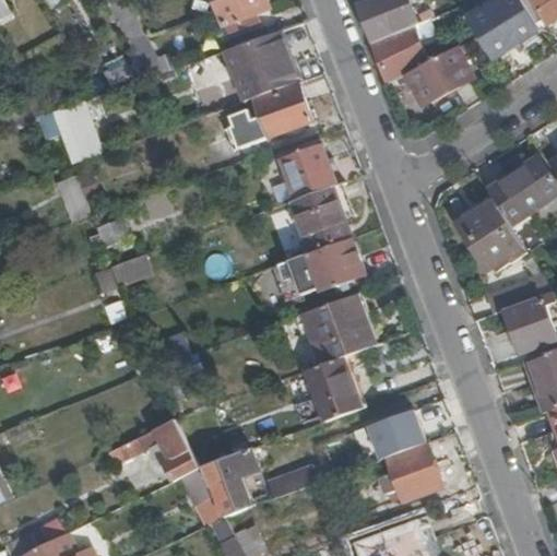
[(107,0),(105,1),(145,74),(147,77),(172,68),(166,52),(154,57),(122,0),(107,0)]
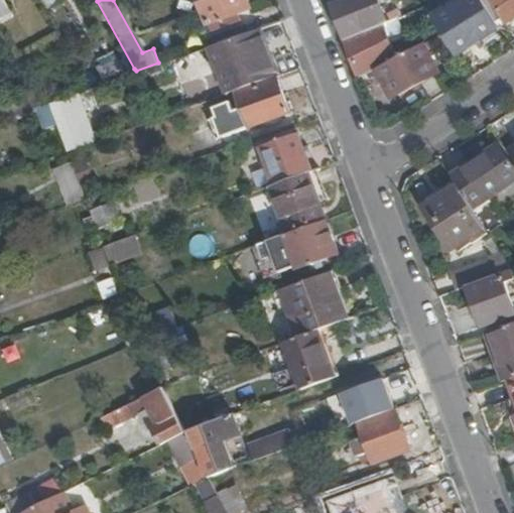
[(249,7),(246,0),(198,0),(210,30),(235,21),(233,13),(249,7)]
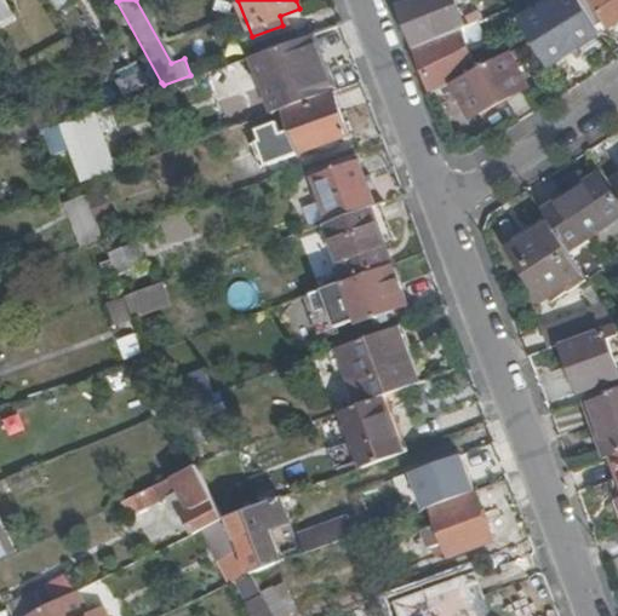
[(399,0),(396,1),(413,45),(459,26),(481,17),(476,6),(459,13),(455,0),(399,0)]
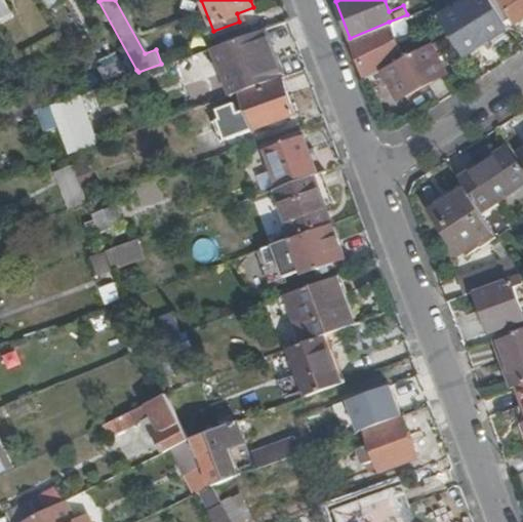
[(486,40),(507,27),(489,0),(467,0),(440,16),(450,32),(464,54),(486,40)]
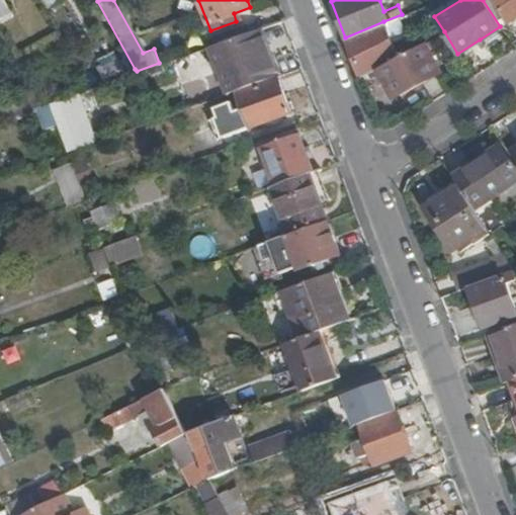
[(494,0),(507,20),(515,14),(515,0),(494,0)]
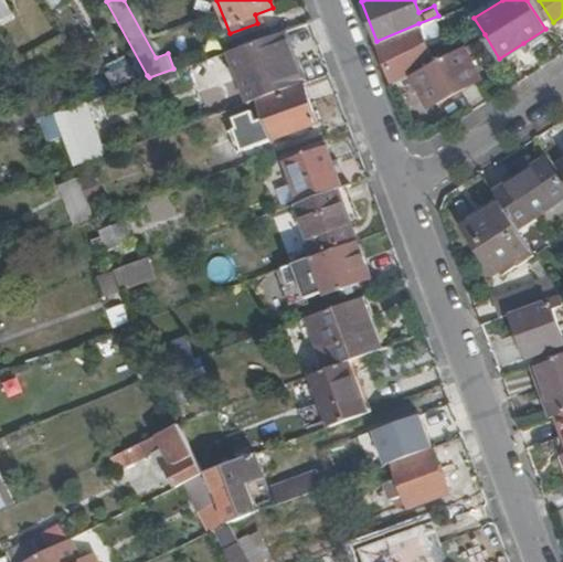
[(376,41),(391,84),(411,73),(432,63),(418,23),(376,41)]
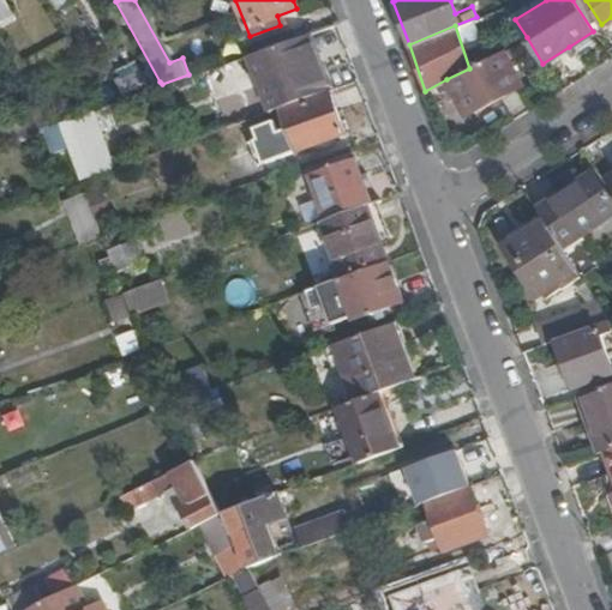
[(307,32),(298,36),(306,59),(316,56),(307,32)]
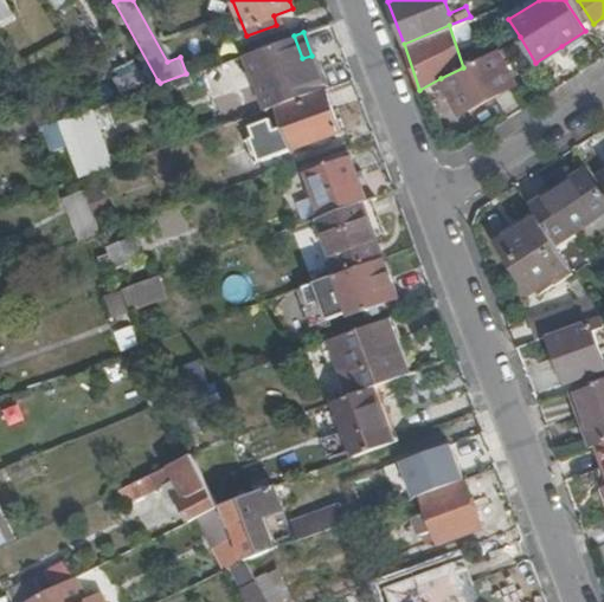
[(294,36),(243,53),(263,109),(322,88),(312,56),(302,58),(294,36)]
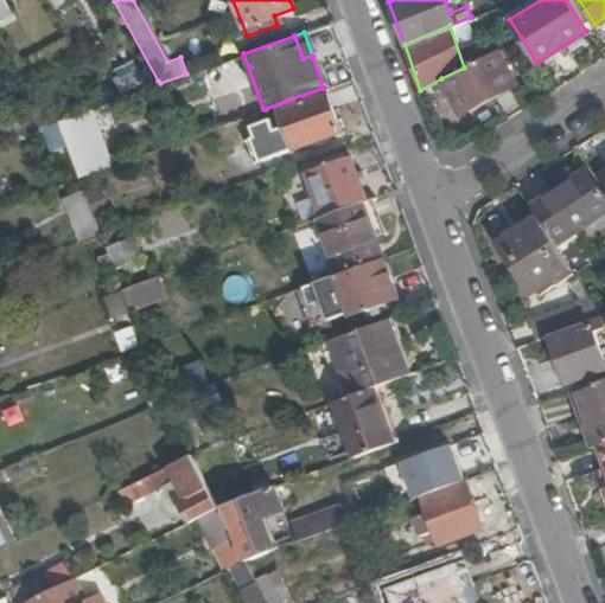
[(464,68),(441,78),(459,114),(515,84),(497,50),(464,68)]
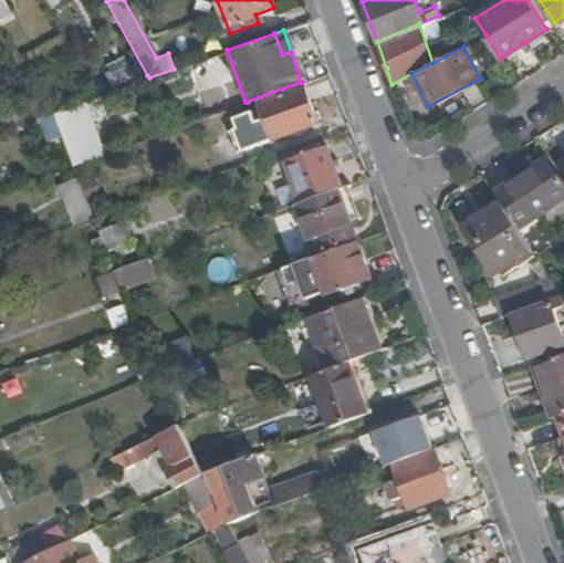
[(114,82),(129,73),(125,64),(110,72),(114,82)]
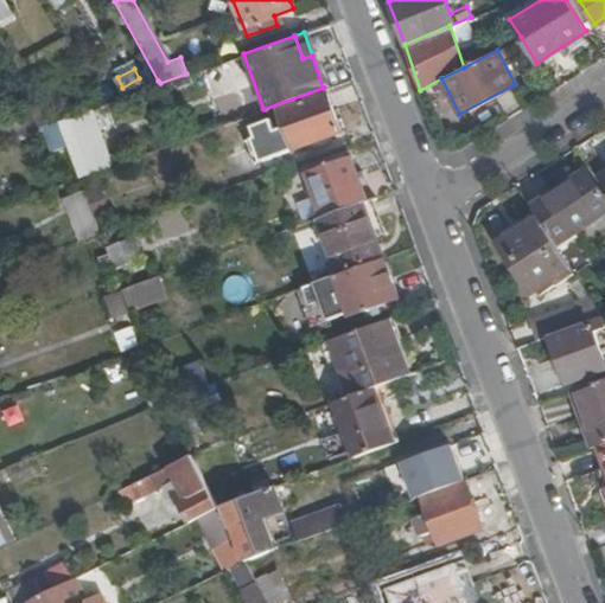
[(292,148),(338,130),(324,91),(278,109),(292,148)]
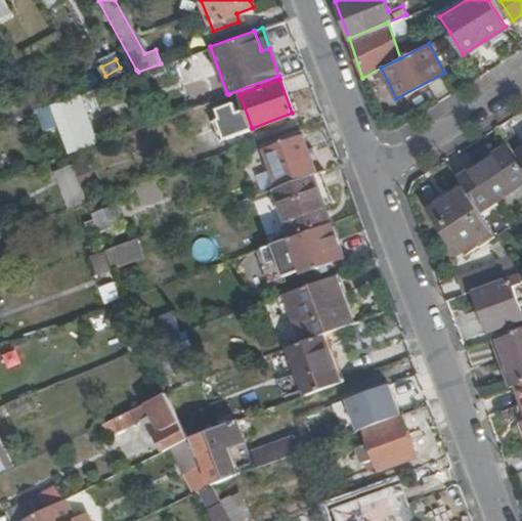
[(5,103),(12,117),(41,106),(33,93),(5,103)]
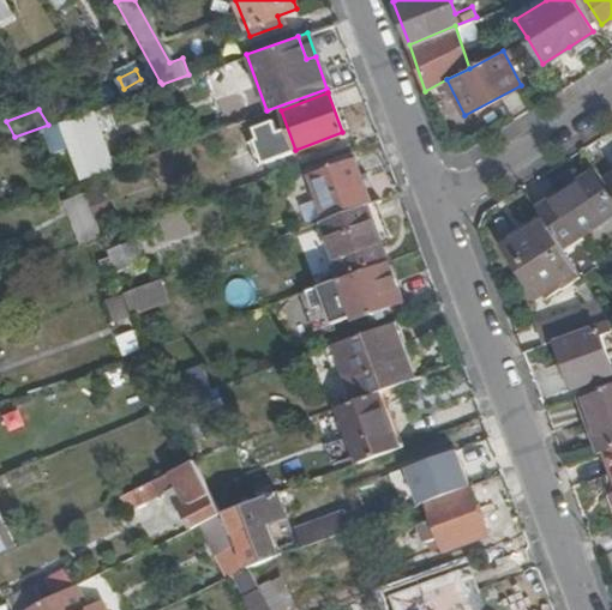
[(243,122),(245,131),(270,124),(265,110),(253,115),(255,118),(243,122)]
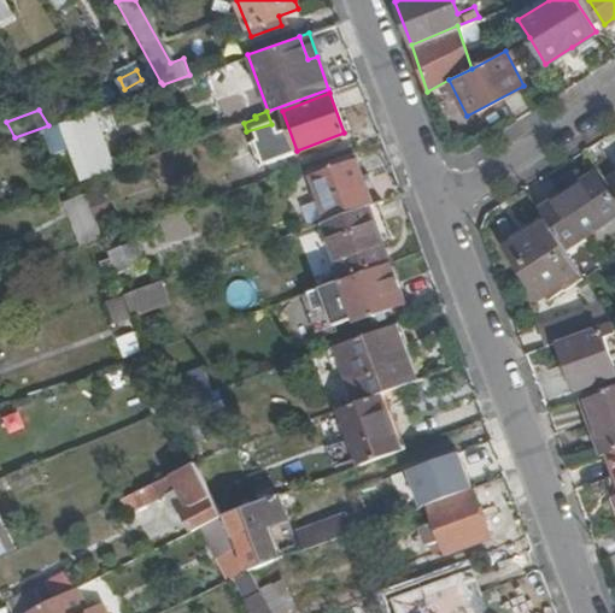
[(244,121),(230,125),(233,136),(246,131),(244,123),(244,121)]
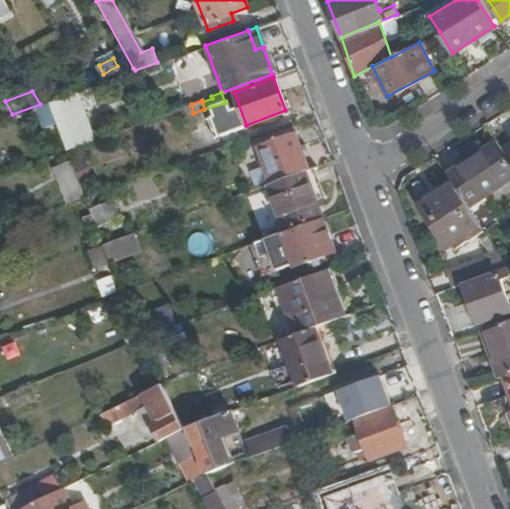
[(5,101),(0,102),(0,118),(12,114),(5,101)]
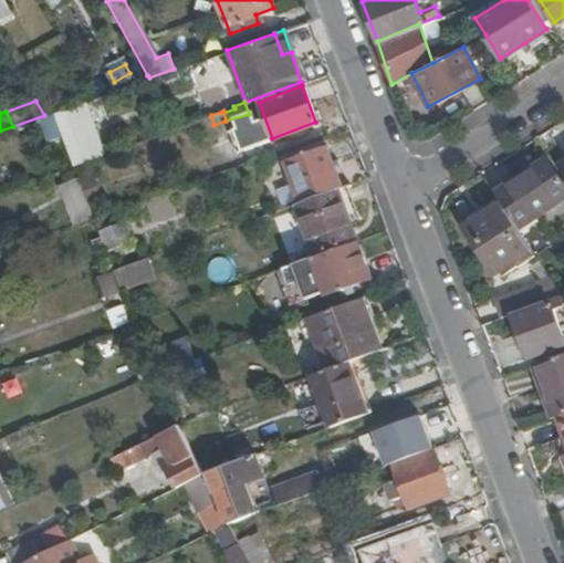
[(73,163),(82,159),(70,125),(61,128),(73,163)]
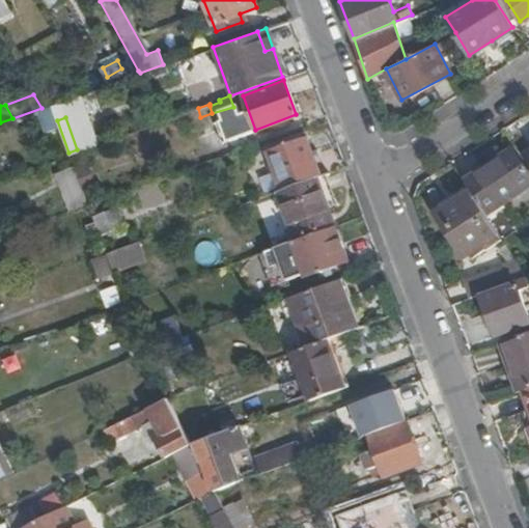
[(314,175),(317,174),(304,135),(265,150),(270,164),(265,165),(266,170),(271,168),(278,189),(314,175)]
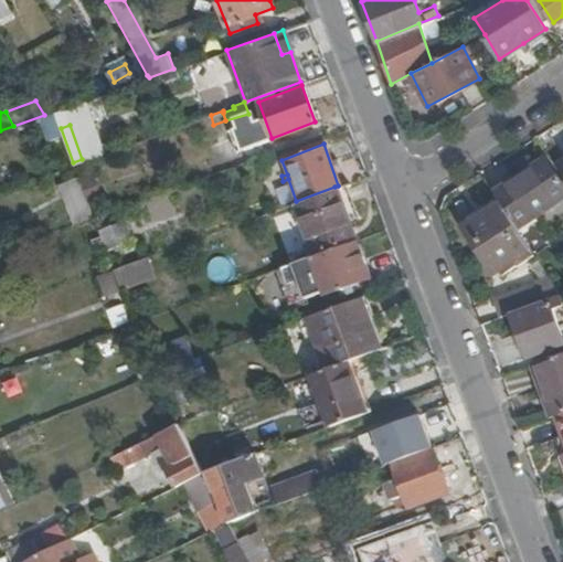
[(562,188),(545,160),(495,193),(500,202),(516,224),(562,193),(562,188)]
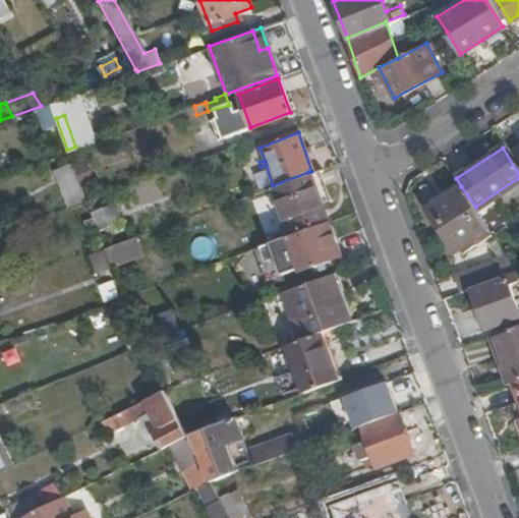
[(70,159),(53,166),(66,205),(84,198),(70,159)]
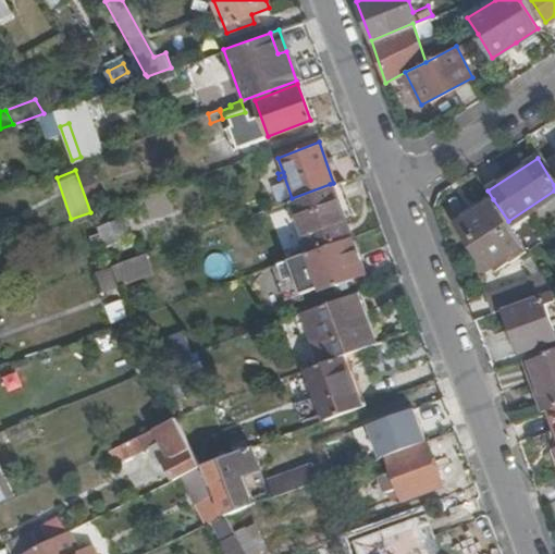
[(347,236),(341,218),(330,184),(292,198),(291,198),(309,250),(347,236)]
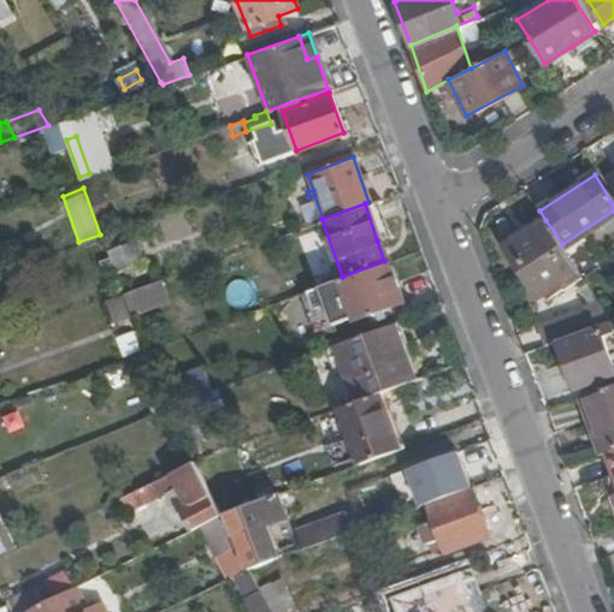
[(562,244),(545,220),(508,243),(519,261),(517,263),(537,296),(559,283),(578,271),(562,244)]
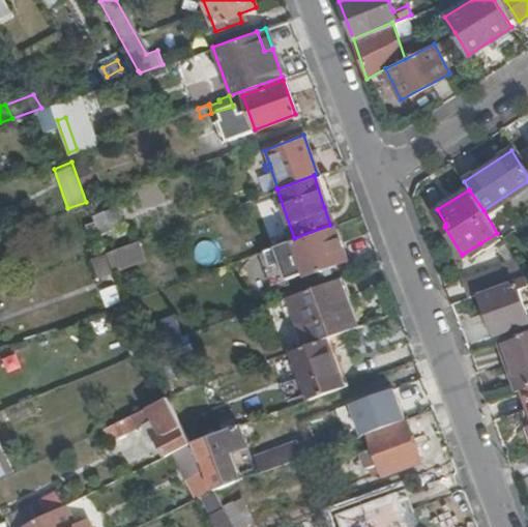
[(110,231),(122,227),(114,206),(103,211),(110,231)]
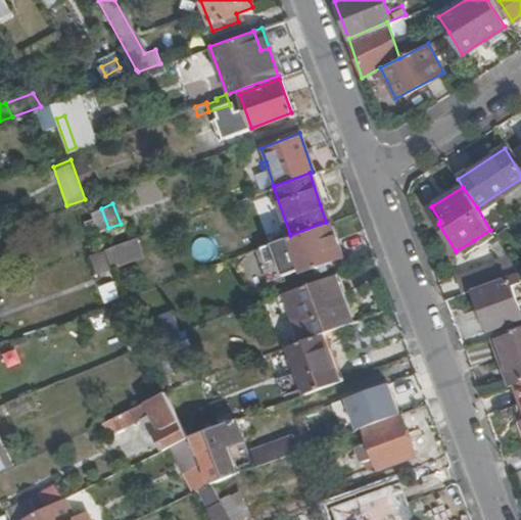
[(96,230),(92,218),(84,221),(88,233),(96,230)]
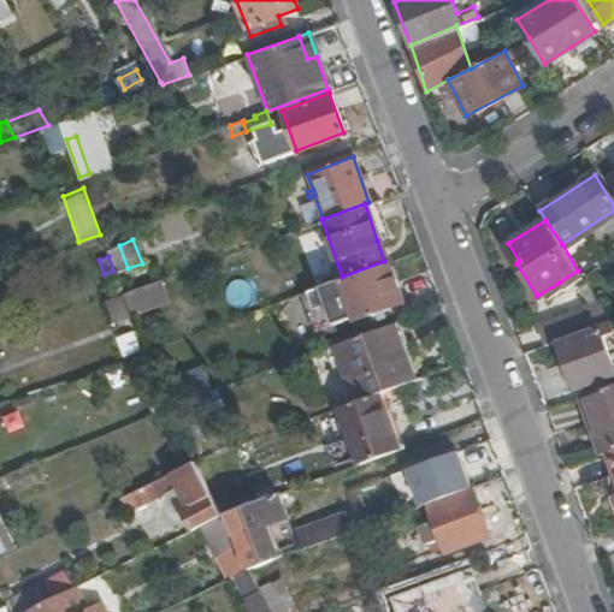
[(402,302),(388,265),(340,281),(338,278),(307,290),(318,327),(352,315),(353,319),(402,302)]
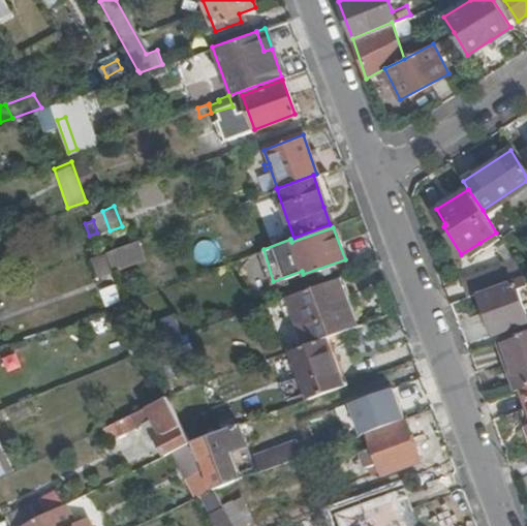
[(484,248),(500,238),(496,233),(479,243),(484,248)]
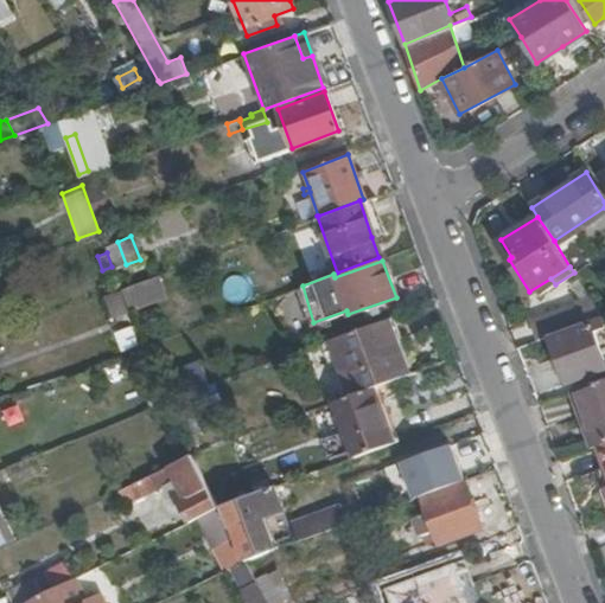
[(158,274),(120,287),(127,307),(165,293),(158,274)]
